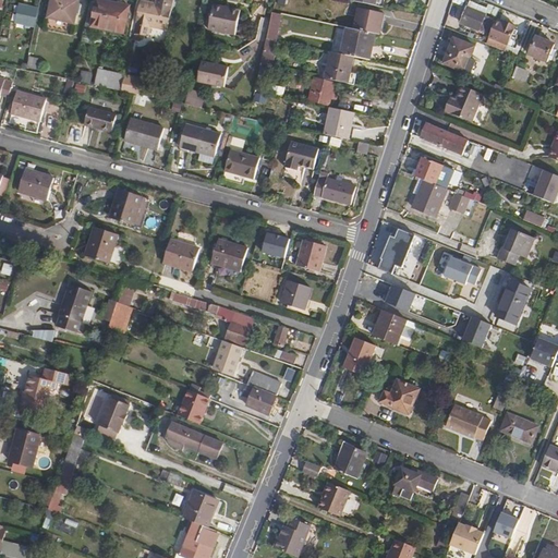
[(75,15),(77,3),(79,0),(76,0),(50,0),(47,17),(48,17),(73,23),(75,15)]
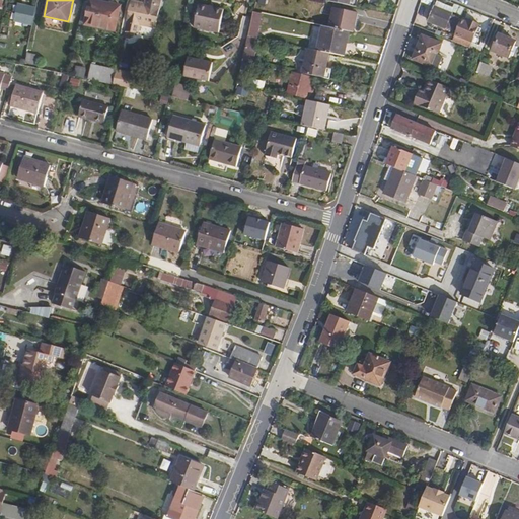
[(92,0),(90,0),(85,24),(115,30),(121,6),(92,0)]
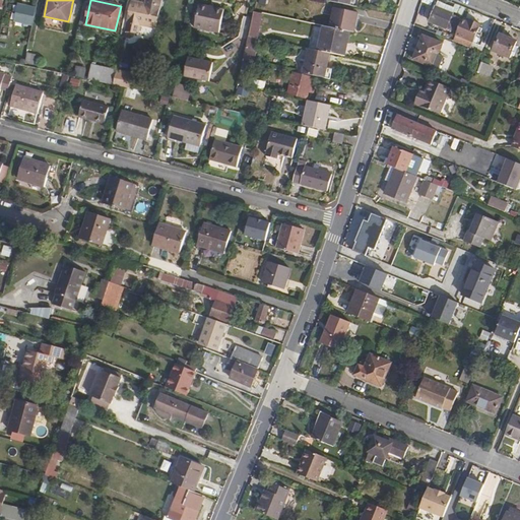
[(145,0),(145,4),(130,1),(126,22),(156,28),(161,0),(145,0)]
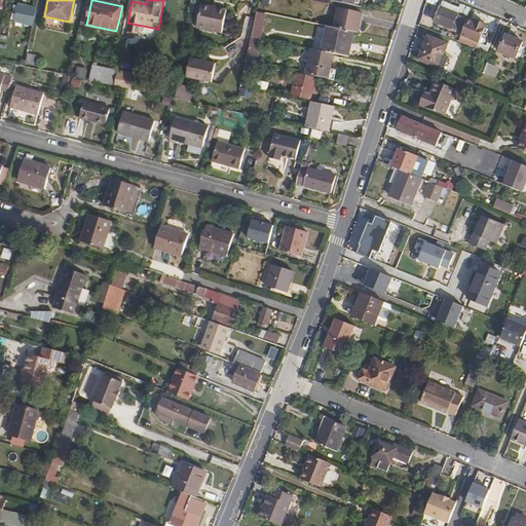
[(36,7),(17,3),(13,22),(32,26),(36,7)]
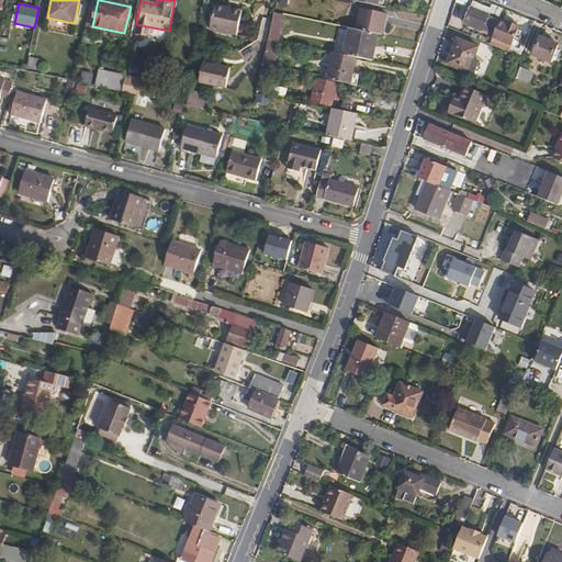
[(215,6),(210,30),(236,35),(242,11),(215,6)]
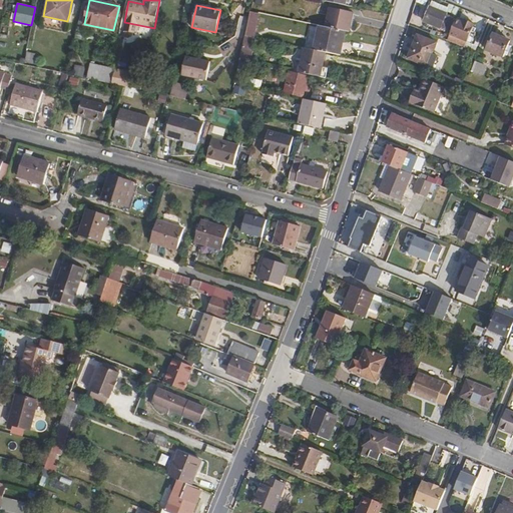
[(430,7),(424,21),(441,28),(442,27),(449,30),(454,18),(447,15),(447,14),(430,7)]
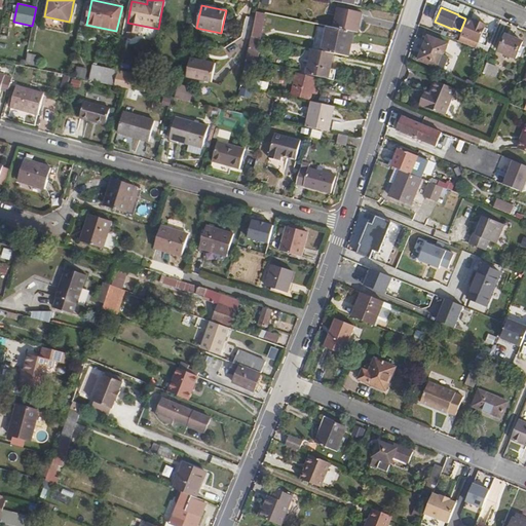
[(338,9),(334,28),(353,31),(358,32),(362,14),(338,9)]
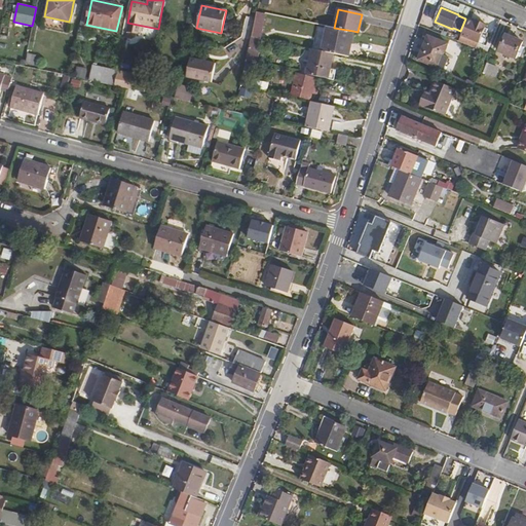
[(256,11),(255,19),(251,36),(259,38),(264,12),(256,11)]
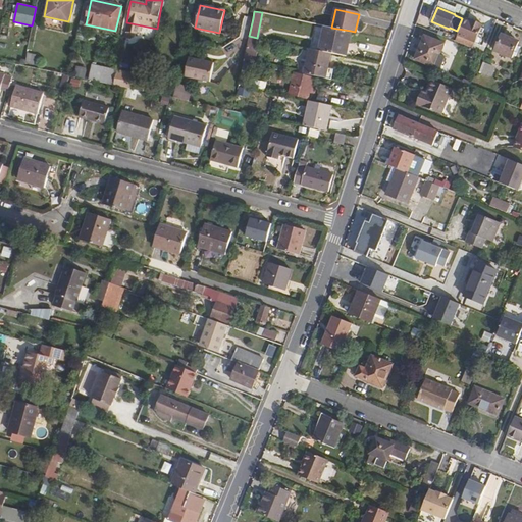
[(485,24),(466,17),(457,41),(475,49),(485,24)]
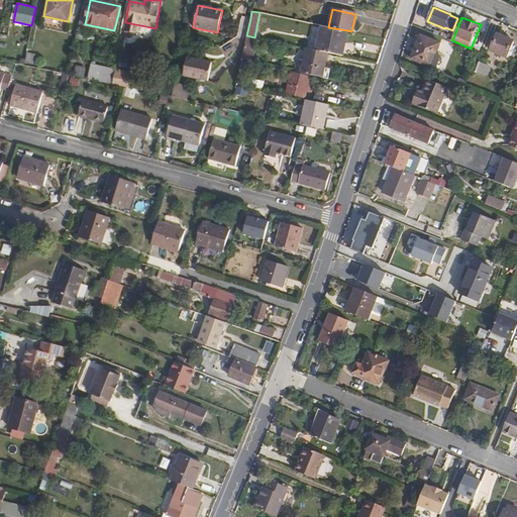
[(328,27),(321,25),(316,50),(327,53),(342,56),(347,30),(328,27)]
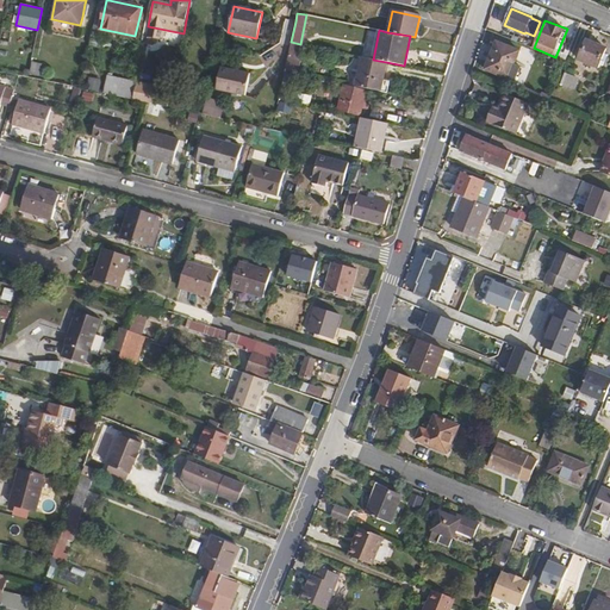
[(586,41),(579,61),(598,68),(605,49),(586,41)]
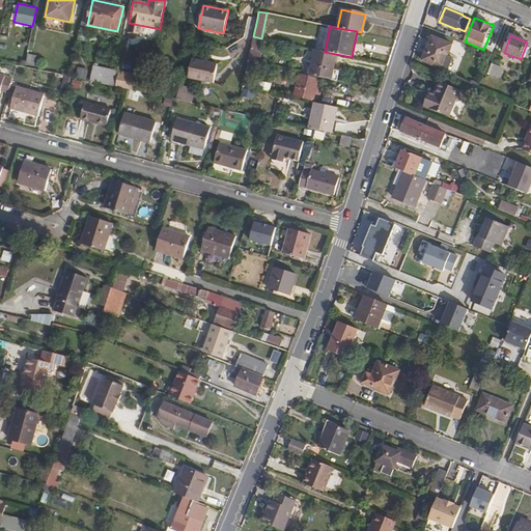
[(261,38),(253,36),(248,61),(261,64),(263,53),(260,52),(263,38),(261,38)]
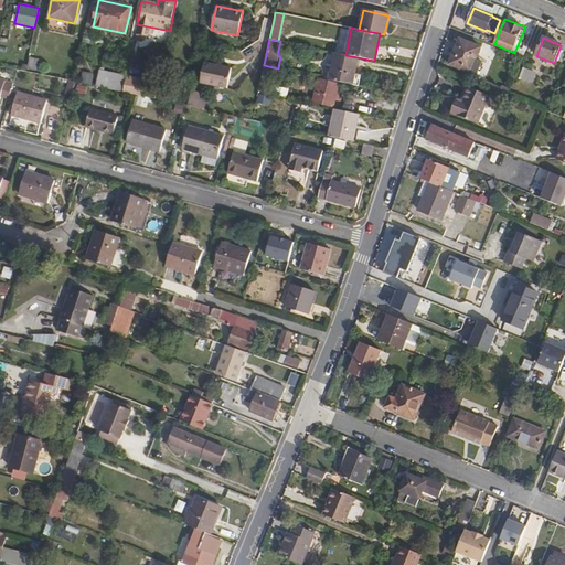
[(460,39),(450,64),(477,75),(481,63),(477,62),(481,48),(460,39)]
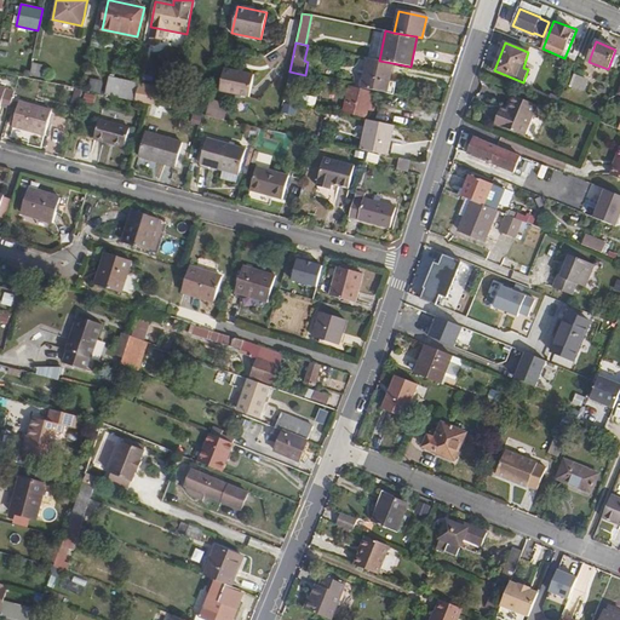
[(367,58),(361,87),(392,93),(395,81),(389,80),(392,63),(379,61),(367,58)]
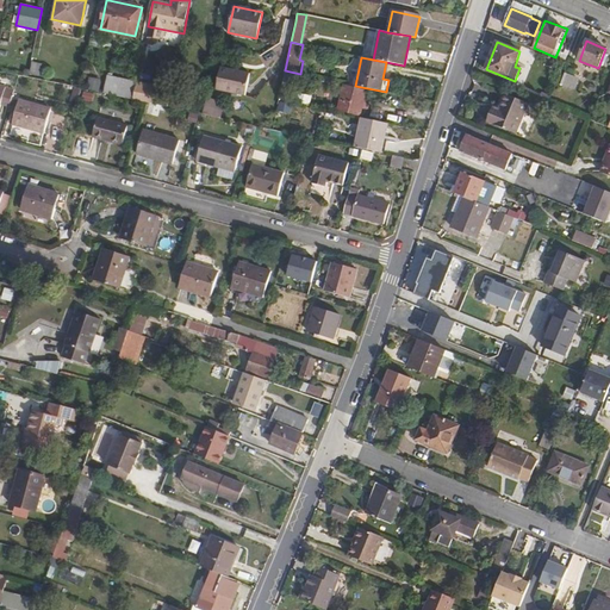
[(31,62),(29,73),(39,75),(42,64),(31,62)]
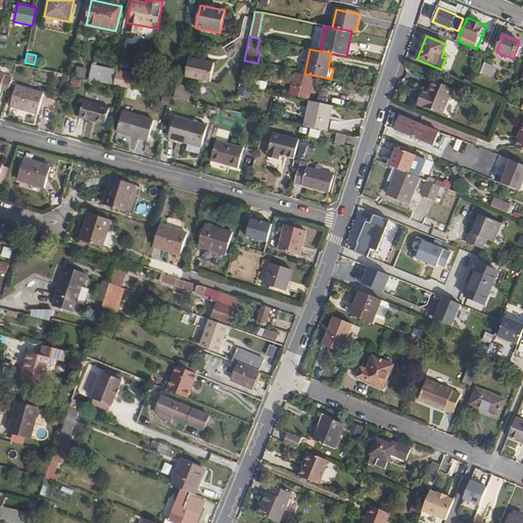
[(188,56),(184,76),(209,81),(214,61),(188,56)]
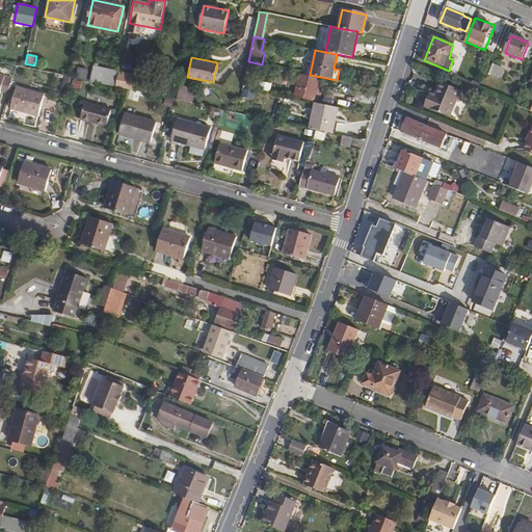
[(262,64),(248,61),(246,71),(263,74),(265,65),(262,64)]
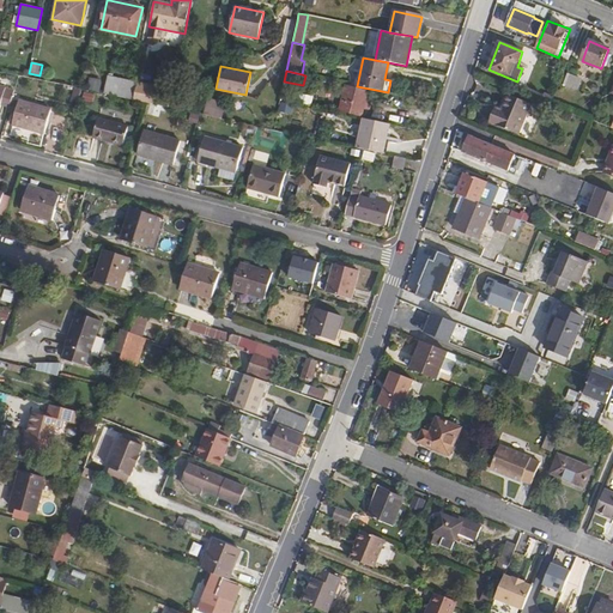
[(569,71),(564,84),(578,90),(583,77),(569,71)]
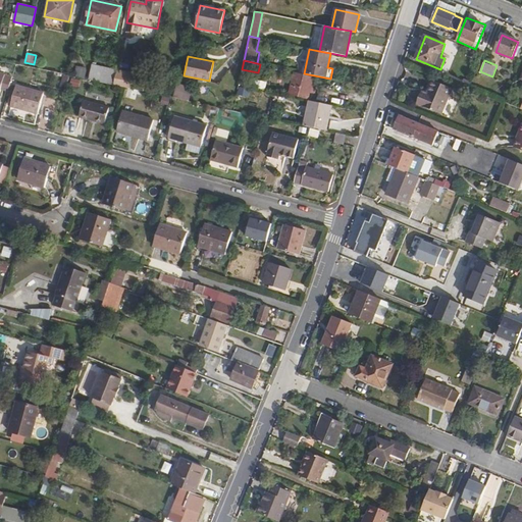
[(113,86),(122,88),(132,89),(134,76),(115,73),(113,86)]
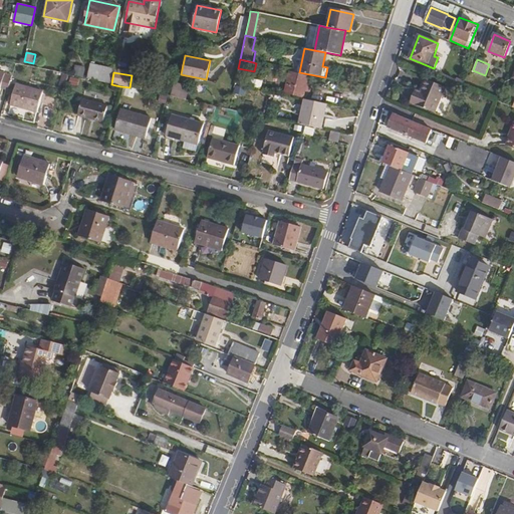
[(302,96),(303,90),(305,83),(306,76),(289,72),(285,92),(302,96)]
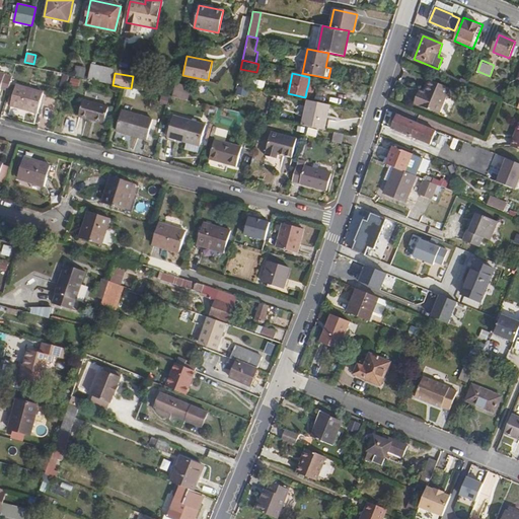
[(0,90),(9,92),(9,91),(12,77),(0,74),(0,90)]
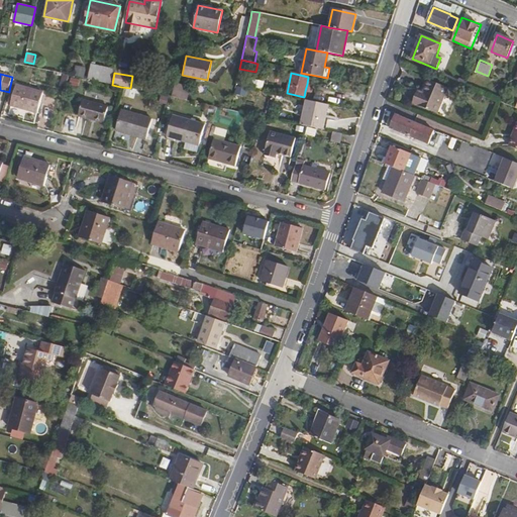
[(132,76),(130,88),(142,91),(144,79),(132,76)]
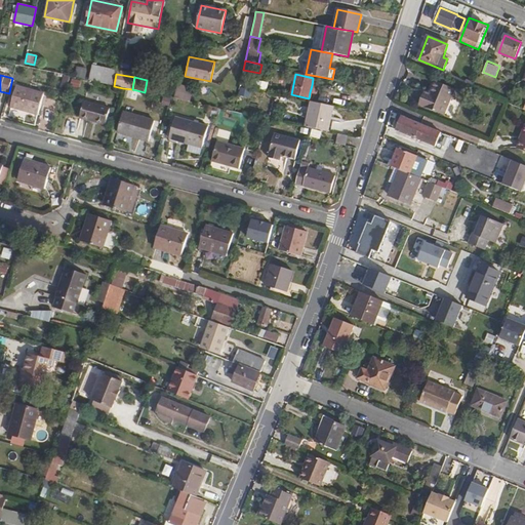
[(433,80),(427,93),(430,94),(435,81),(433,80)]
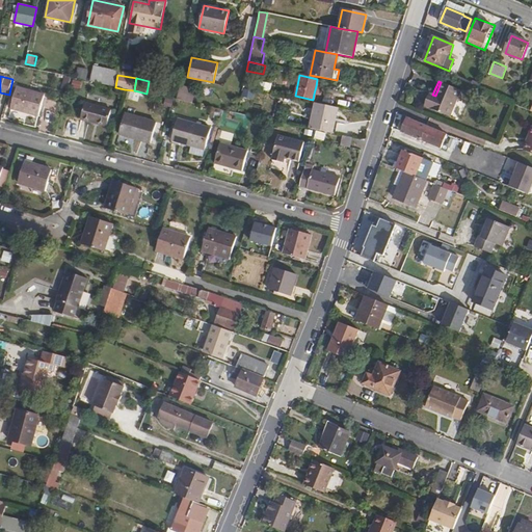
[(435,96),(432,95),(427,107),(451,117),(462,90),(441,82),(435,96)]
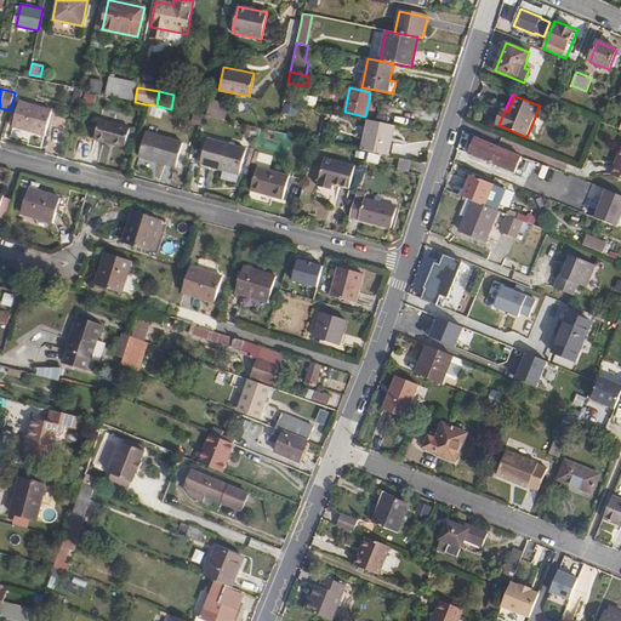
[(209,101),(208,108),(227,112),(228,104),(209,101)]
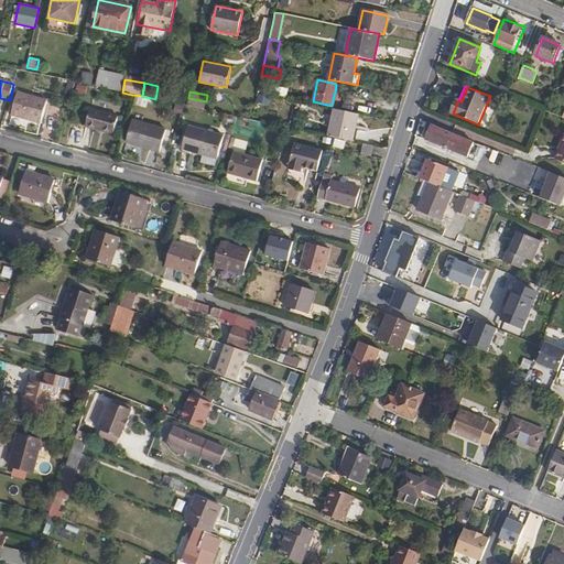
[(17,101),(15,107),(13,115),(42,122),(47,101),(19,94),(17,101)]
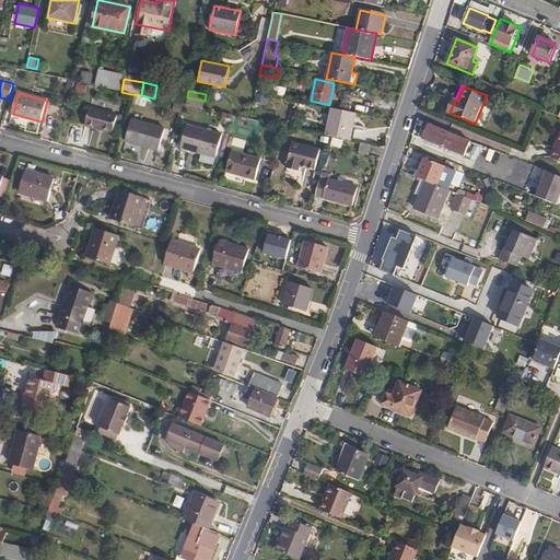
[(187,97),(186,105),(203,108),(205,101),(187,97)]
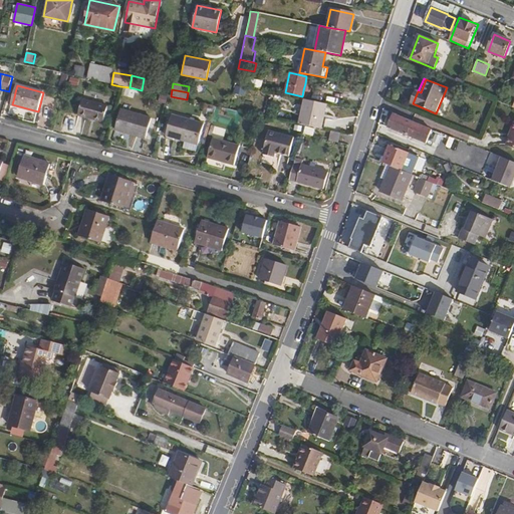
[(83,99),(79,114),(105,121),(108,106),(83,99)]
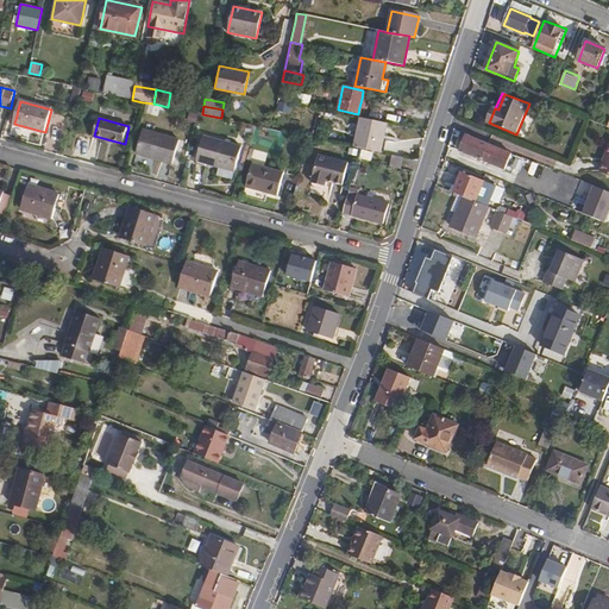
[(362,118),(355,146),(360,148),(380,152),(387,123),(362,118)]
